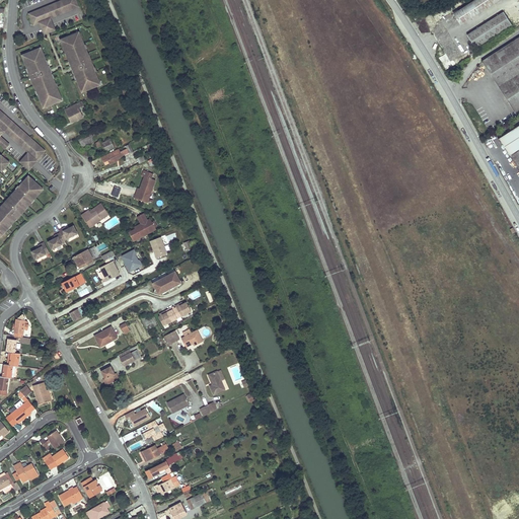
[(44,34),(56,29),(51,17),(79,6),(76,0),(62,0),(28,13),(33,24),(39,22),(44,34)]
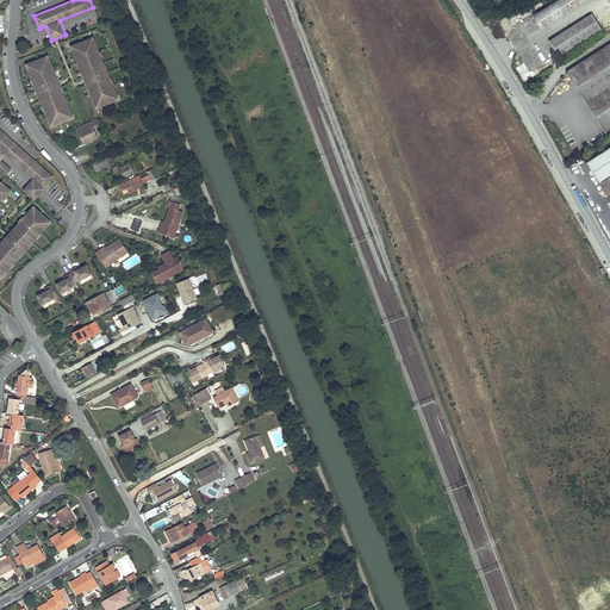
[(542,29),(586,0),(548,0),(541,5),(543,10),(534,16),(542,29)]
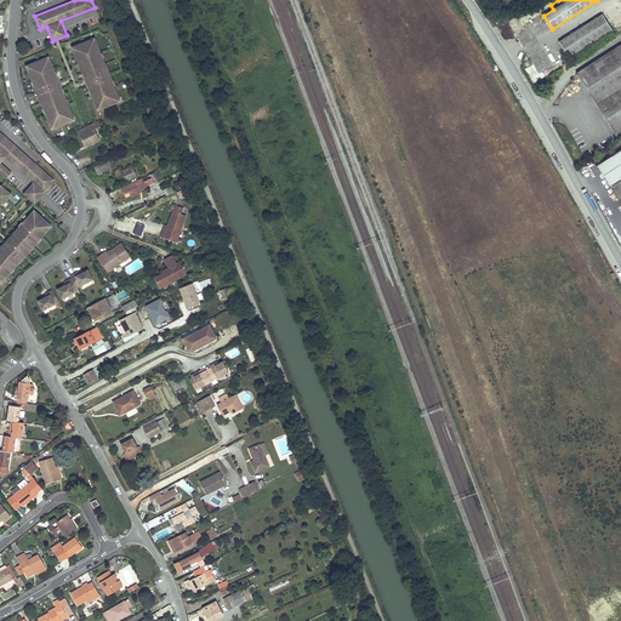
[(559,41),(569,57),(613,29),(603,13),(559,41)]
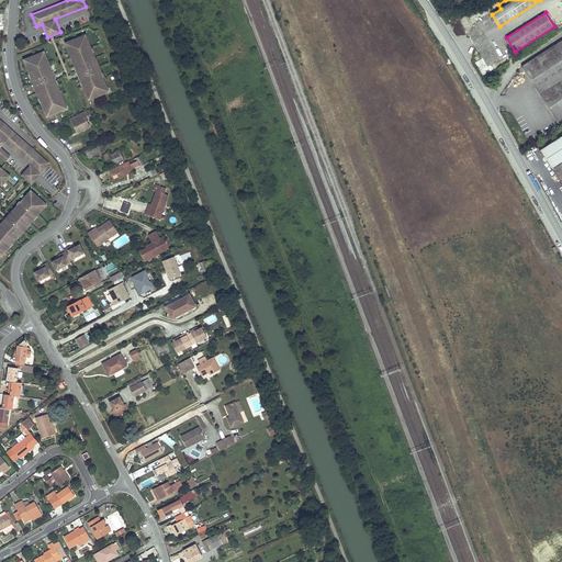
[(450,23),(457,35),(467,34),(459,19),(450,23)]
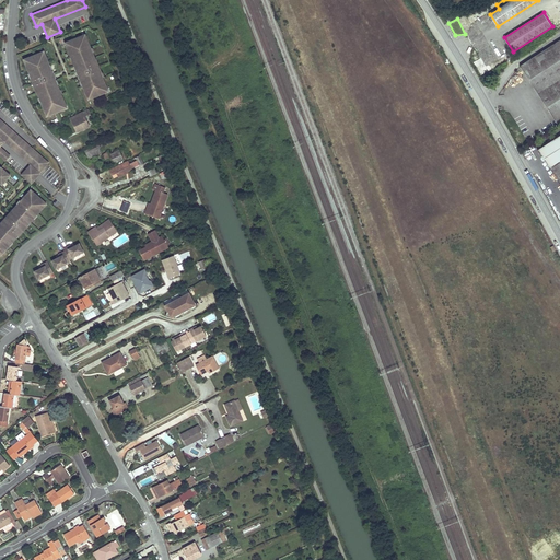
[(436,36),(439,34),(430,21),(428,23),(436,36)]
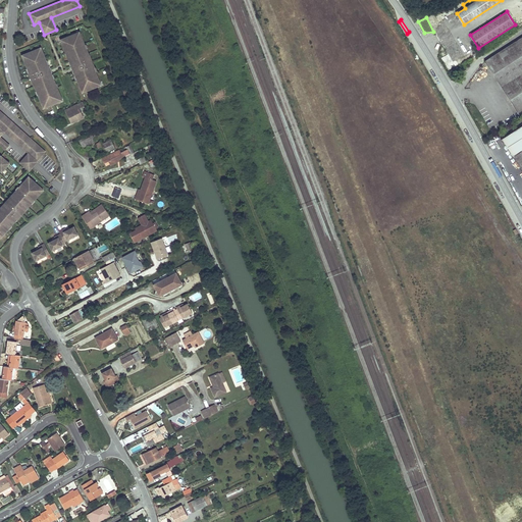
[(87,91),(97,86),(96,83),(99,82),(95,71),(94,71),(93,69),(95,68),(90,57),(89,57),(87,55),(89,54),(86,48),(85,49),(84,46),(85,46),(81,36),(76,37),(75,34),(64,38),(66,42),(62,43),(66,53),(67,53),(68,55),(67,56),(70,62),(71,61),(72,64),(71,64),(75,76),(77,75),(79,79),(77,79),(82,89),(85,88),(87,91)]
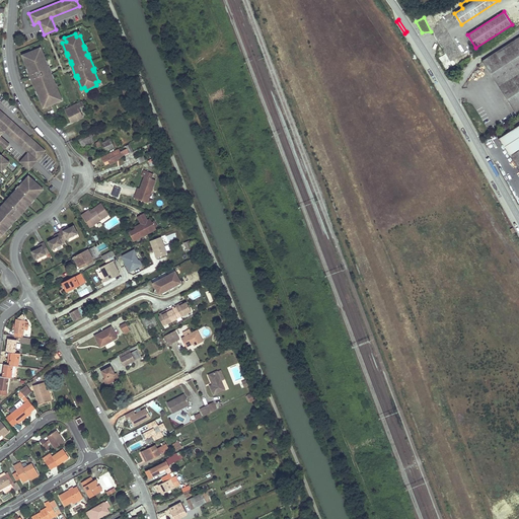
[(518,36),(483,61),(516,112),(518,109),(518,36)]
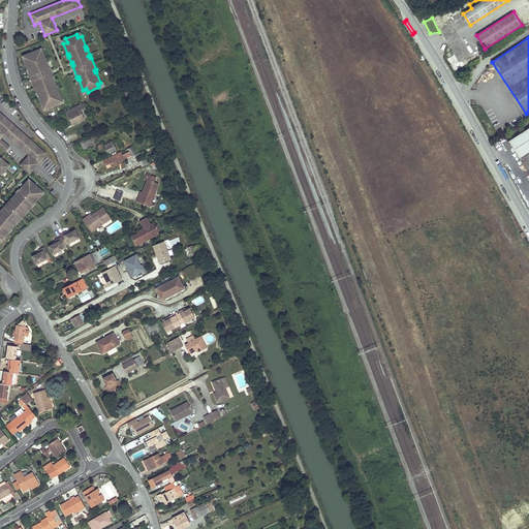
[(39,54),(37,51),(27,55),(28,58),(24,60),(29,70),(30,69),(31,72),(29,72),(34,85),(35,84),(36,87),(35,87),(38,93),(39,93),(40,95),(39,96),(43,105),(47,104),(49,107),(59,103),(58,100),(62,98),(58,88),(57,89),(55,86),(57,86),(54,80),(53,80),(52,78),(53,76),(48,65),(47,65),(45,63),(47,62),(42,52),(39,54)]
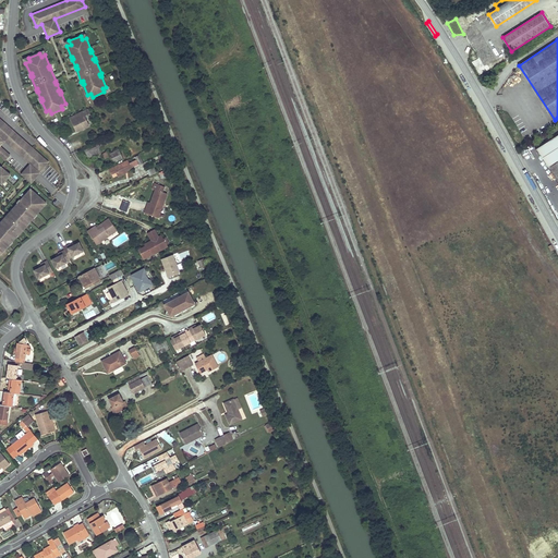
[(84,116),(82,111),(70,118),(77,132),(88,125),(84,116)]
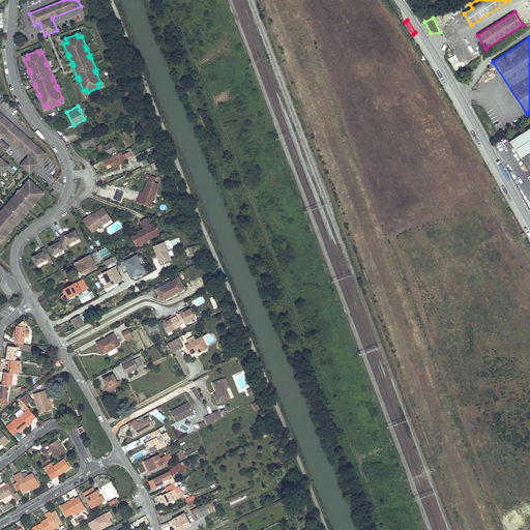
[(46,154),(0,113),(0,146),(5,151),(9,147),(0,139),(5,134),(29,155),(21,166),(30,174),(34,169),(39,164),(38,163),(46,154)]
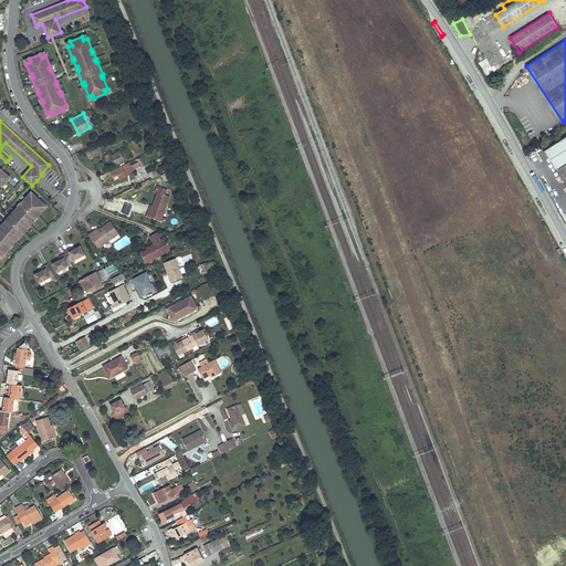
[(565,136),(545,150),(565,184),(565,136)]
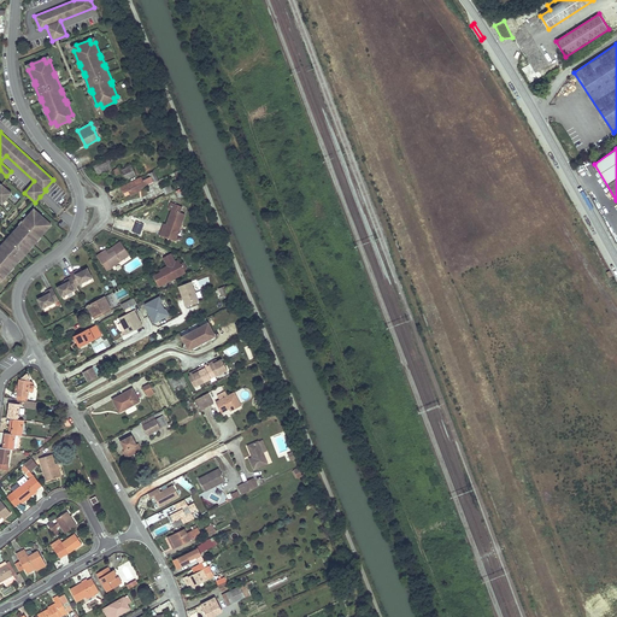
[(115,160),(112,157),(94,166),(98,175),(107,170),(106,168),(111,165),(110,163),(115,160)]
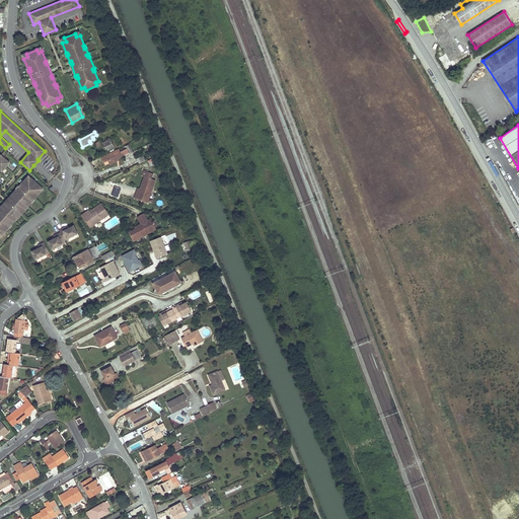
[(114,148),(110,140),(100,144),(99,141),(95,143),(97,148),(102,146),(104,152),(114,148)]
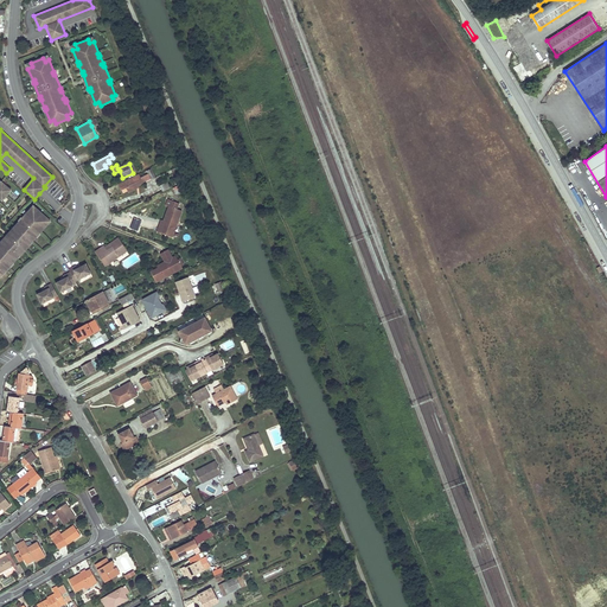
[(142,181),(139,174),(125,181),(120,185),(121,189),(127,186),(128,189),(142,181)]
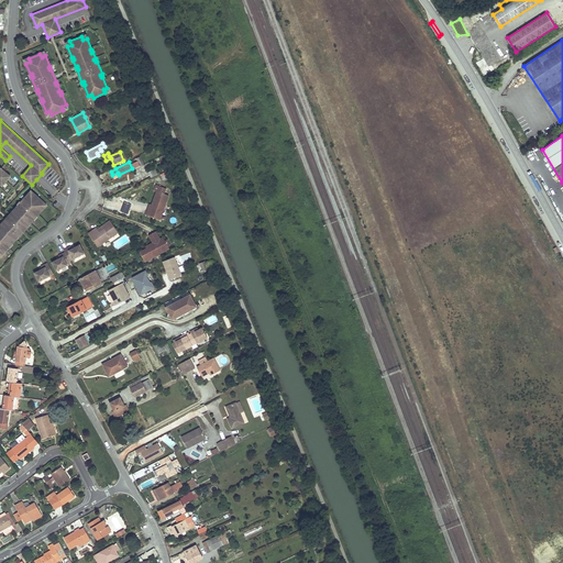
[(11,176),(1,168),(0,169),(0,184),(2,186),(11,176)]
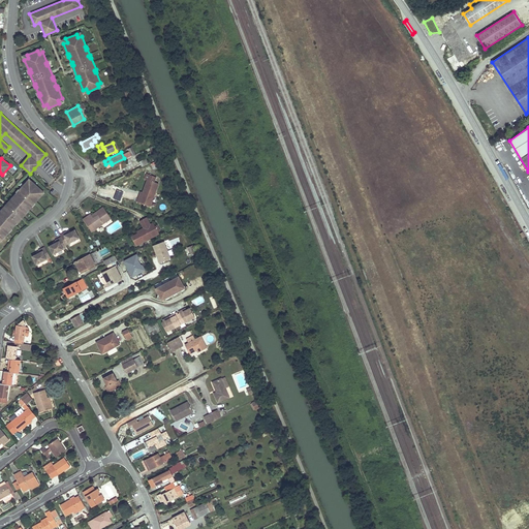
[(148,179),(143,192),(139,203),(150,207),(159,184),(155,182),(152,181),(154,176),(147,174),(146,179),(148,179)]
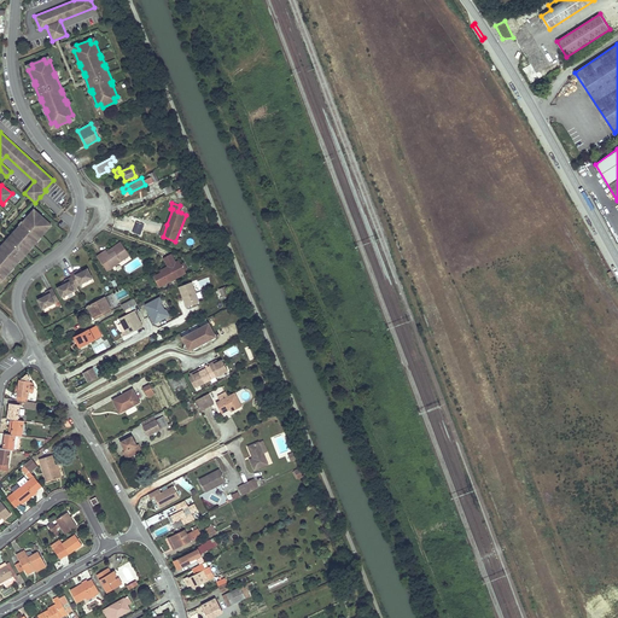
[(48,222),(38,213),(35,216),(31,213),(23,222),(24,223),(22,226),(21,225),(16,231),(17,232),(15,234),(13,233),(4,244),(5,245),(3,248),(1,246),(0,248),(0,277),(3,280),(11,270),(10,269),(12,267),(13,268),(18,262),(17,261),(19,258),(22,260),(31,249),(29,248),(31,245),(33,246),(38,240),(36,239),(39,237),(40,238),(48,228),(45,225),(48,222)]
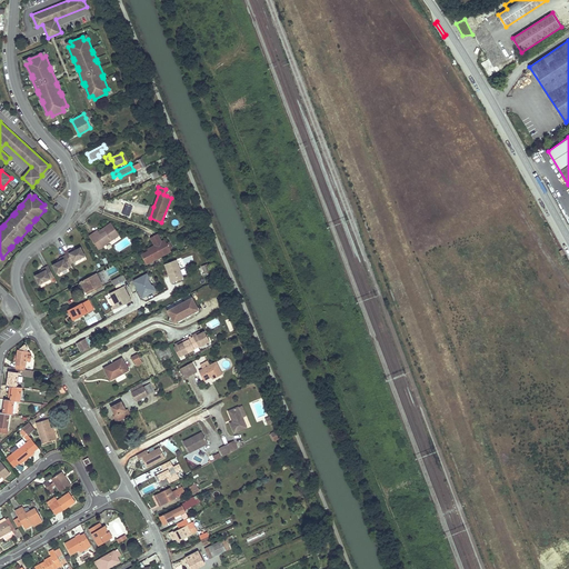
[(118,232),(111,222),(103,228),(106,231),(100,235),(98,231),(98,230),(89,236),(99,249),(116,237),(115,235),(118,232)]
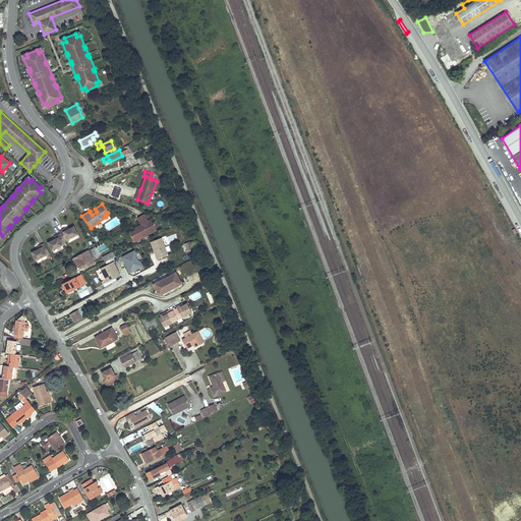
[(146,214),(138,217),(141,224),(149,221),(146,214)]
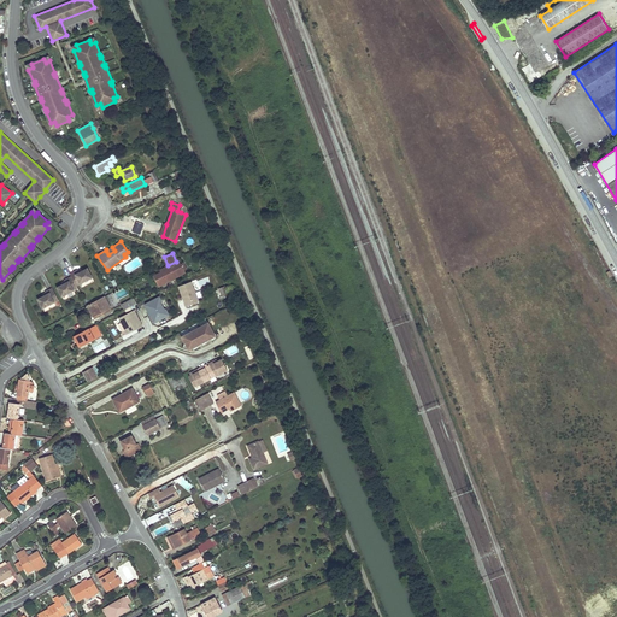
[(176,262),(168,265),(169,268),(162,271),(153,276),(159,286),(187,271),(186,270),(182,263),(180,259),(177,260),(176,262)]
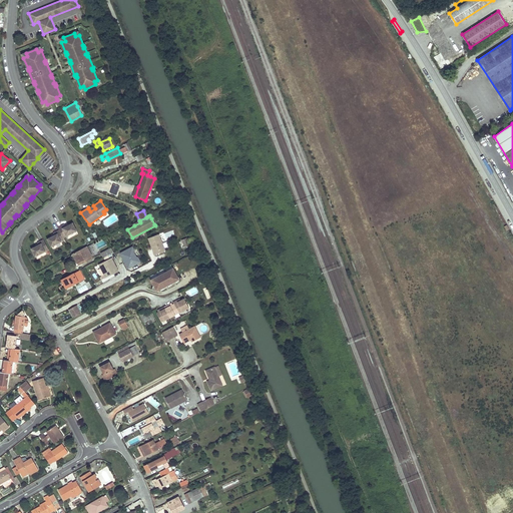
[(64,224),(58,227),(59,229),(63,236),(76,229),(72,222),(65,226),(64,224)]
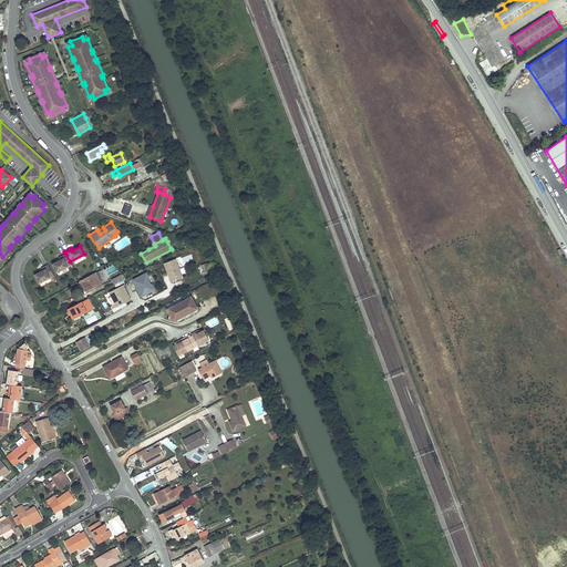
[(61,259),(52,264),(57,271),(71,265),(70,261),(65,254),(59,257),(61,259)]
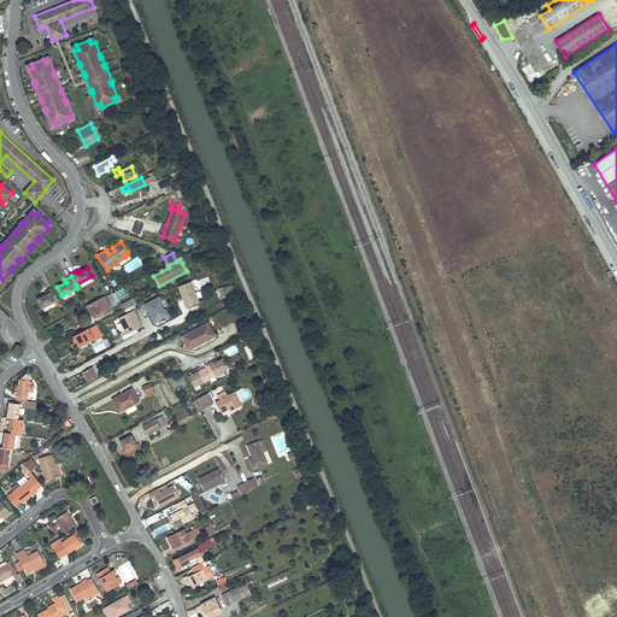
[(192,281),(178,286),(186,305),(199,300),(192,281)]
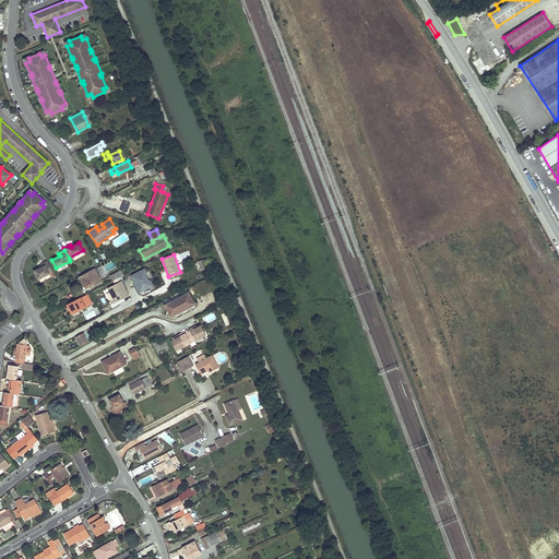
[(207,265),(204,258),(195,263),(199,270),(207,265)]
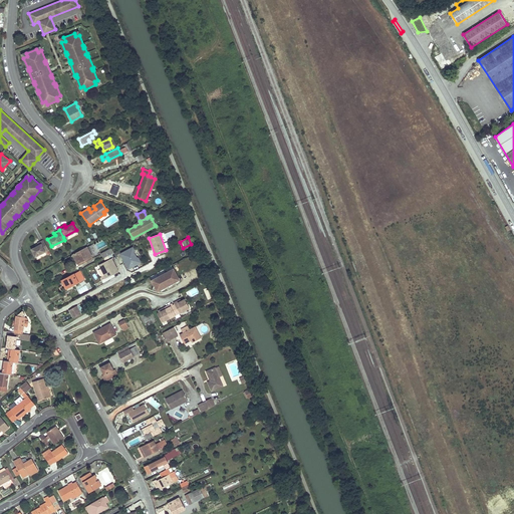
[(39,245),(32,249),(35,256),(48,249),(44,240),(38,243),(39,245)]
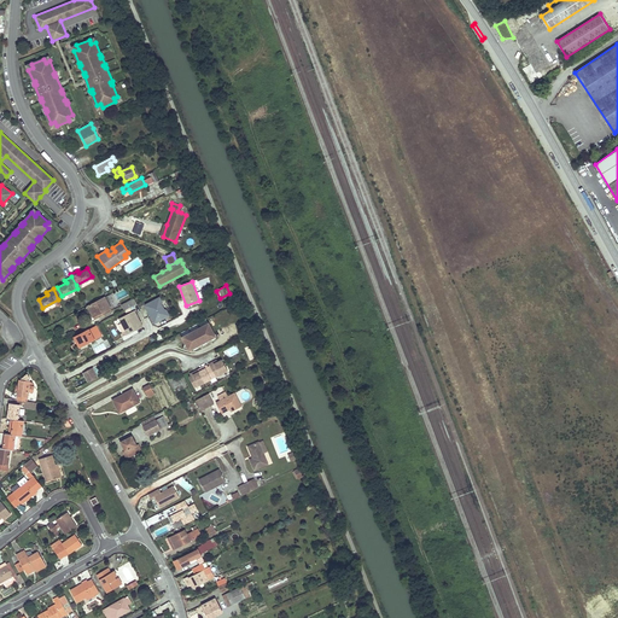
[(93,318),(111,308),(105,297),(87,305),(93,318)]
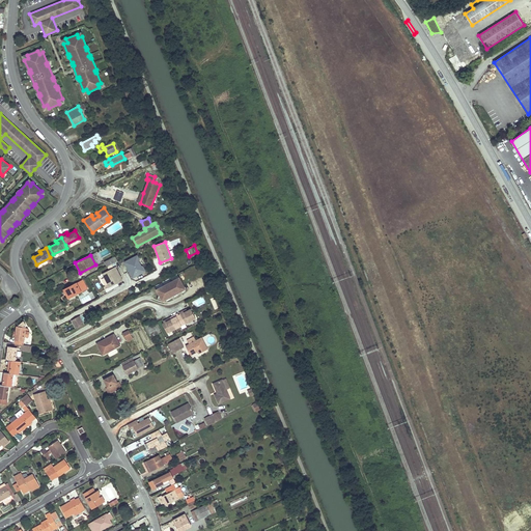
[(137,255),(124,261),(133,278),(145,271),(137,255)]
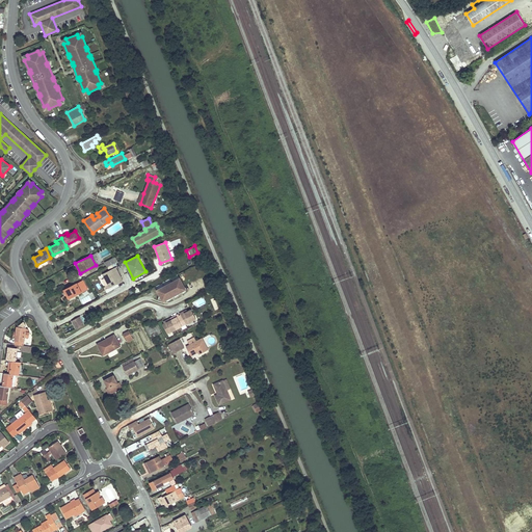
[(117,262),(115,257),(105,263),(107,267),(117,262)]
